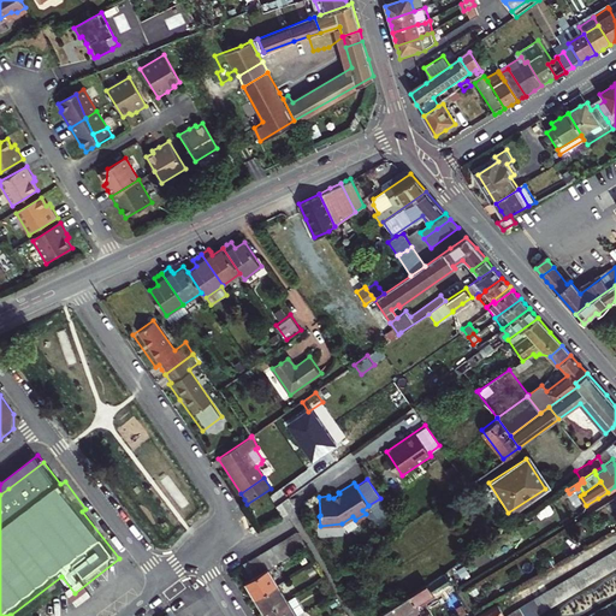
[(296,528),(289,533),(297,546),(304,543),(296,528)]
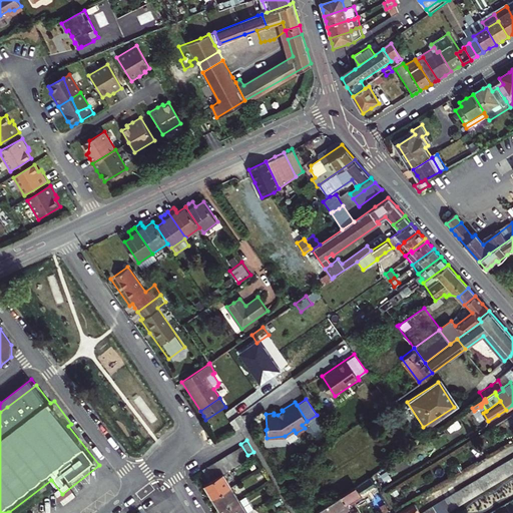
[(247,455),(240,444),(234,448),(241,459),(247,455)]
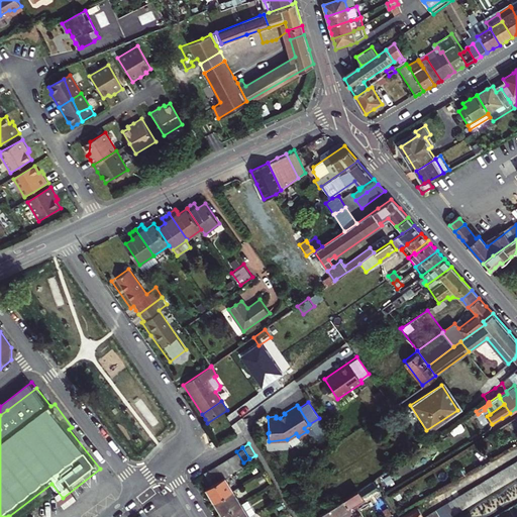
[(243,462),(236,451),(231,454),(238,466),(243,462)]
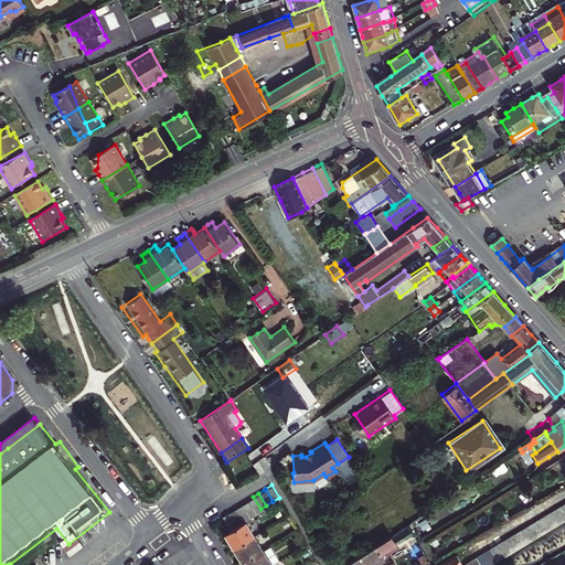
[(253,497),(247,500),(255,513),(260,509),(253,497)]
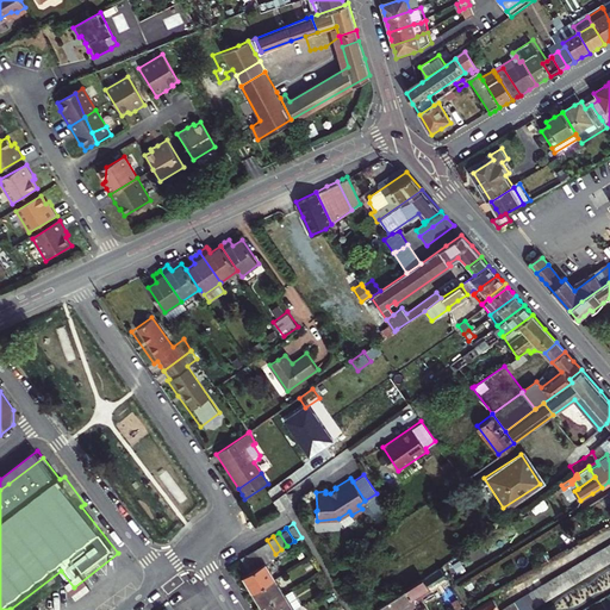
[(275,554),(267,540),(260,545),(268,558),(275,554)]
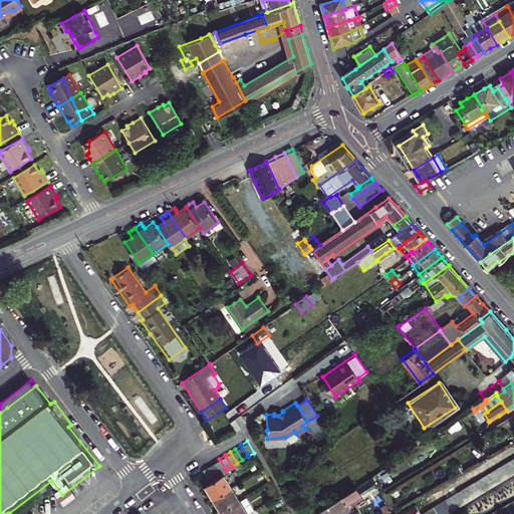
[(226,470),(219,459),(213,462),(221,474),(226,470)]
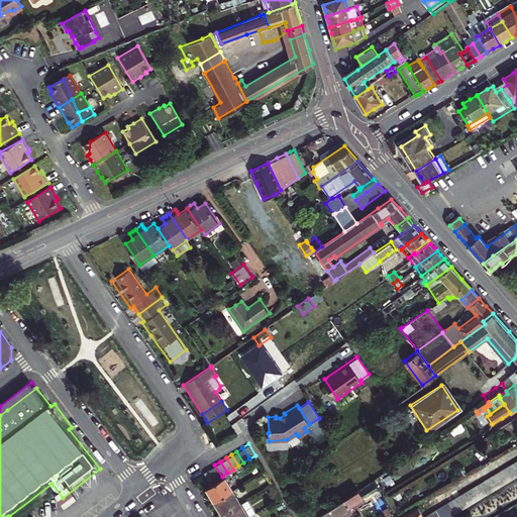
[(214,464),(209,468),(217,480),(222,477),(214,464)]
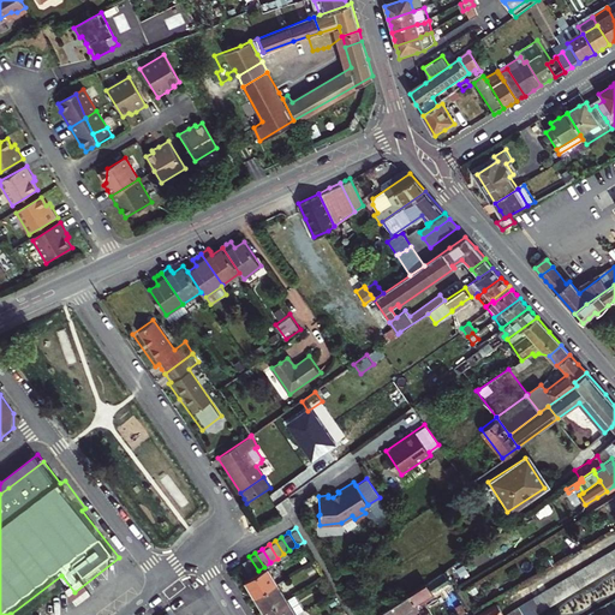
[(614,566),(607,553),(599,557),(608,571),(614,567),(614,566)]
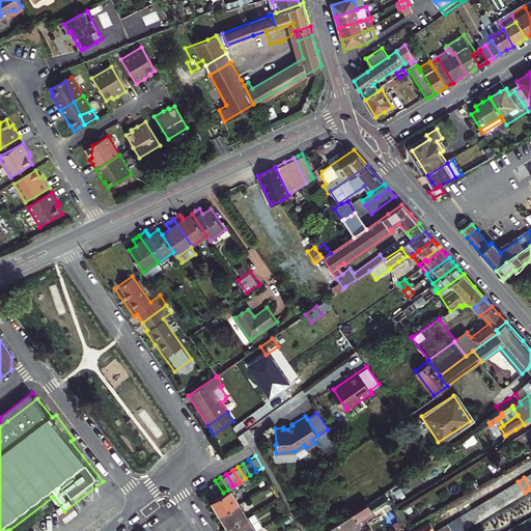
[(223,493),(215,480),(208,484),(216,497),(223,493)]
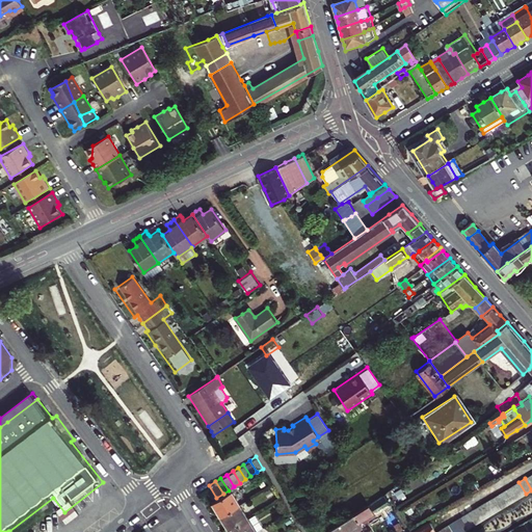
[(512,485),(520,498),(526,494),(519,482),(512,485)]
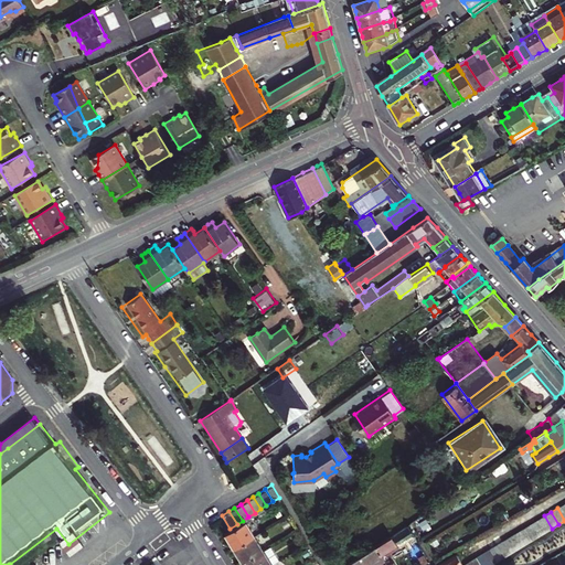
[(306,519),(309,522),(316,518),(312,513),(306,519)]
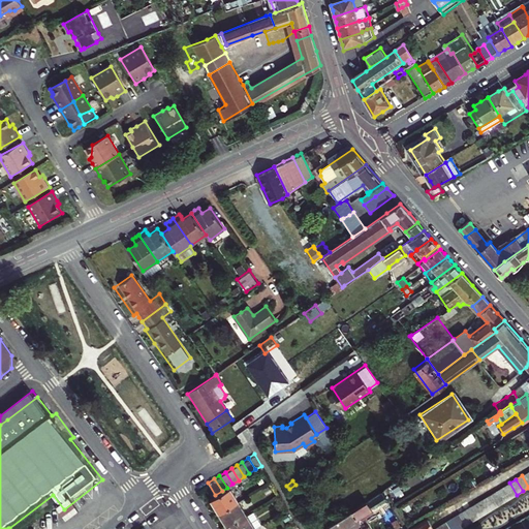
[(509,483),(503,487),(510,499),(517,495),(509,483)]
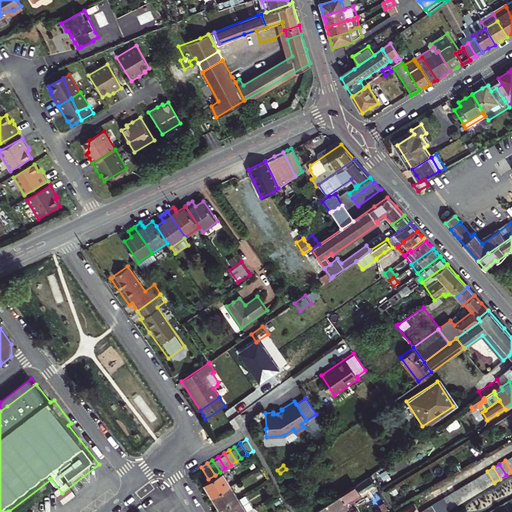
[(487,471),(481,474),(487,487),(494,483),(487,471)]
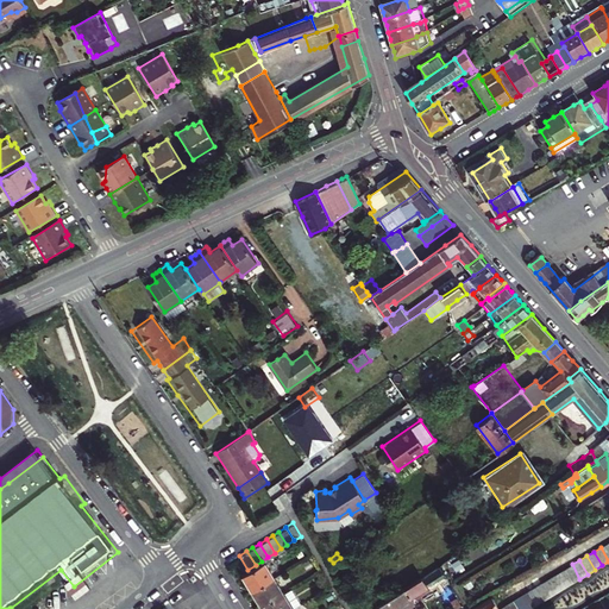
[(244,582),(249,589),(271,576),(262,562),(256,565),(248,570),(239,575),(244,582)]
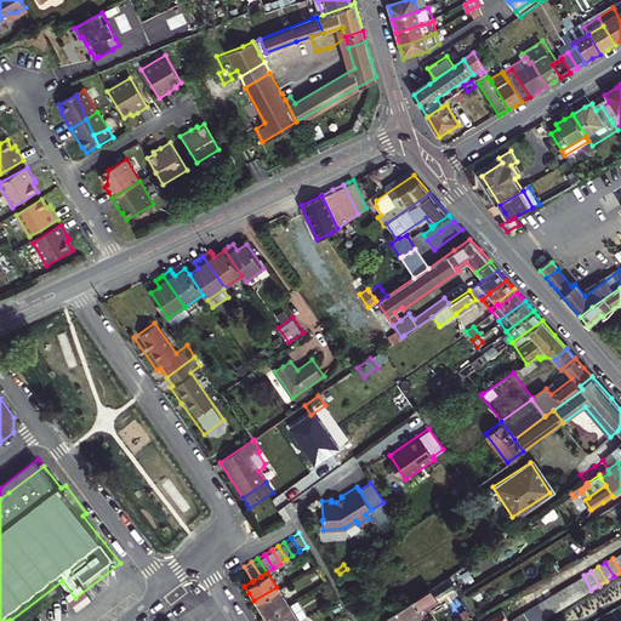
[(429,586),(439,602),(449,594),(456,590),(446,575),(429,586)]
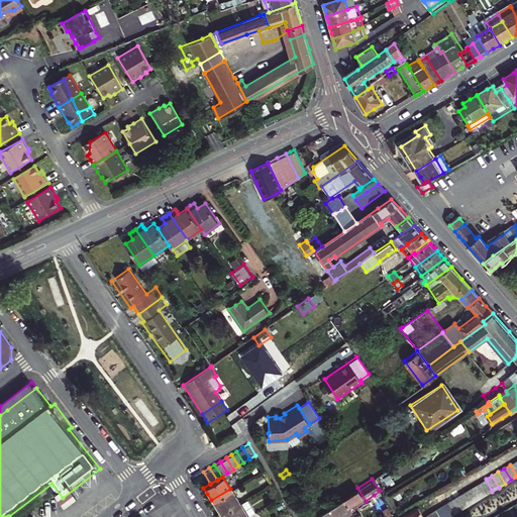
[(486,479),(480,483),(486,495),(492,492),(486,479)]
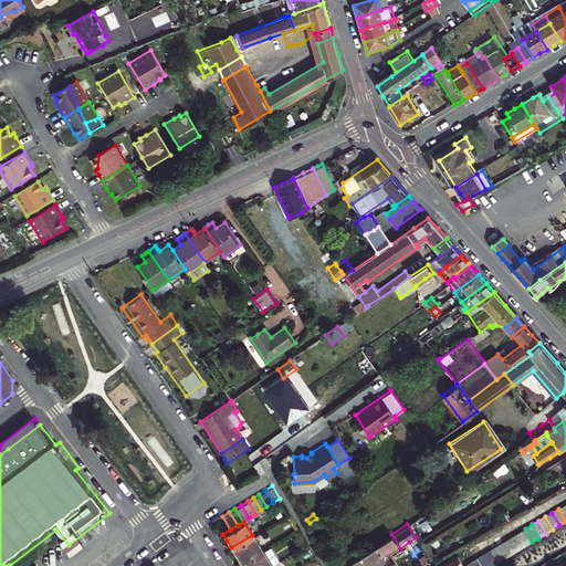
[(525,528),(517,533),(526,546),(532,542),(525,528)]
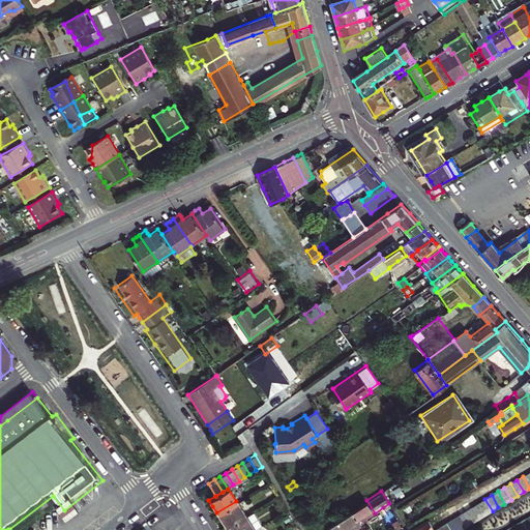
[(493,511),(484,499),(479,502),(487,514),(493,511)]
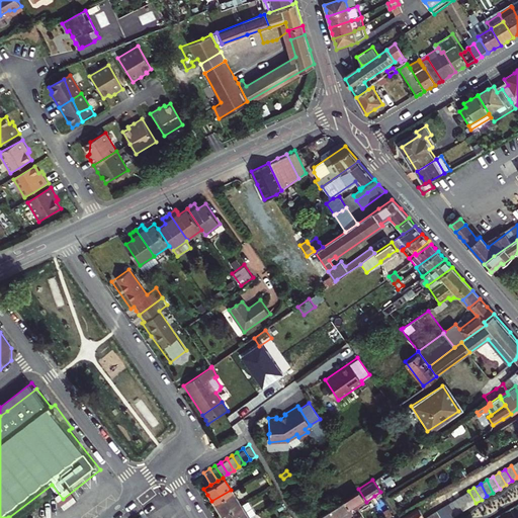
[(343,499),(349,510),(351,512),(360,506),(366,502),(358,489),(343,499)]
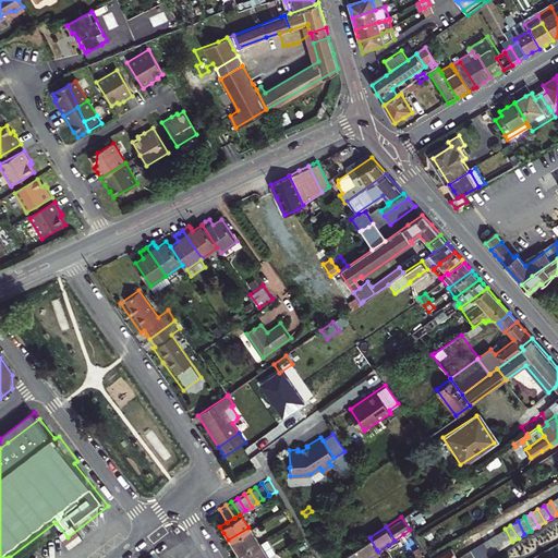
[(232,547),(237,555),(257,542),(249,528),(228,540),(232,547)]
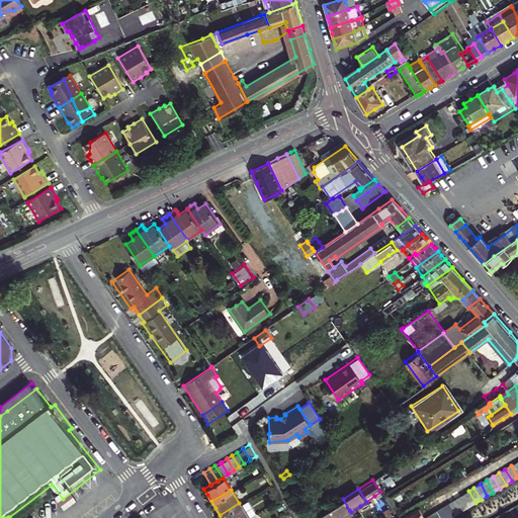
[(468,491),(462,495),(469,507),(476,503),(468,491)]
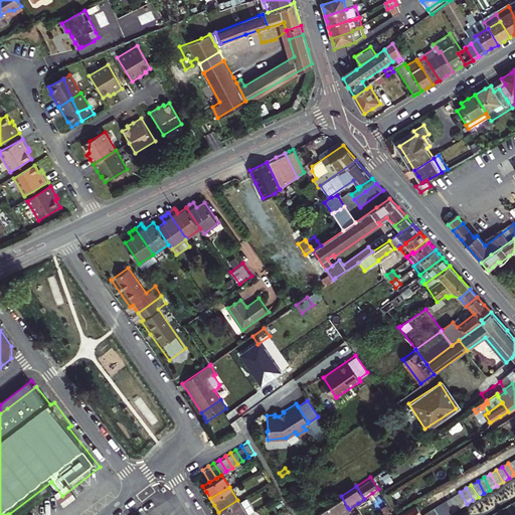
[(460,492),(453,495),(460,508),(467,504),(460,492)]
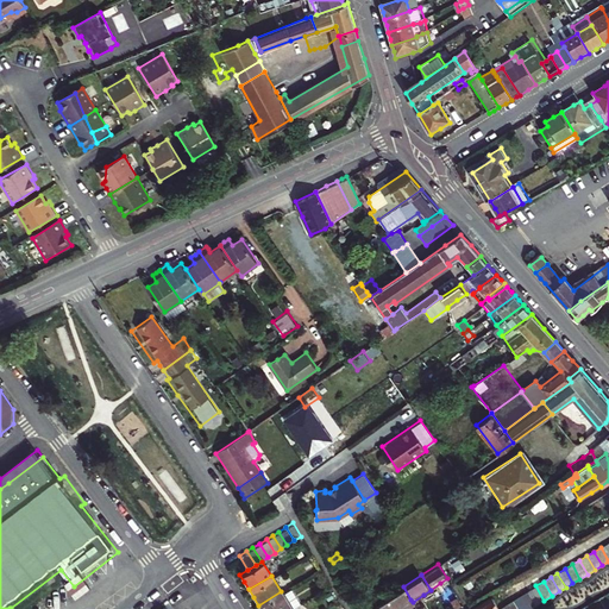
[(535,585),(528,590),(537,604),(544,601),(535,585)]
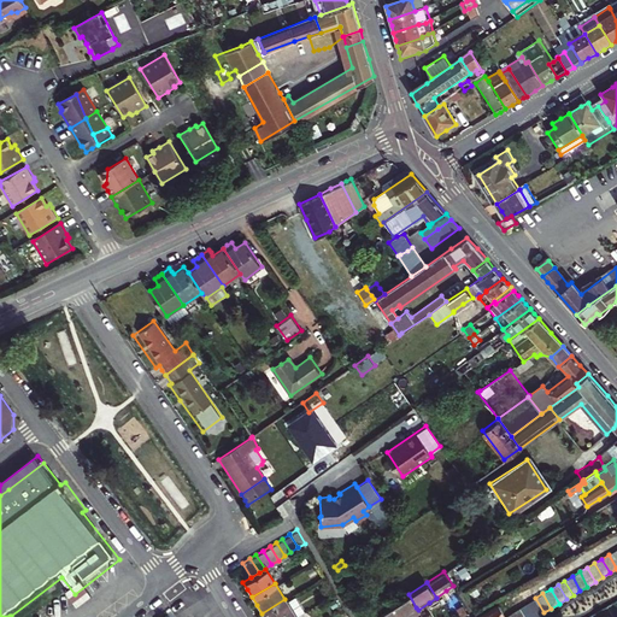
[(388,609),(392,616),(409,616),(406,613),(410,611),(416,607),(409,594),(388,609)]
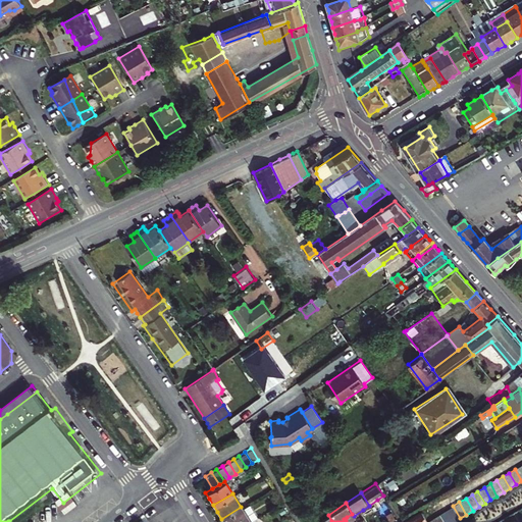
[(241,507),(221,519),(223,521),(244,521),(249,520),(254,516),(247,504),(241,507)]
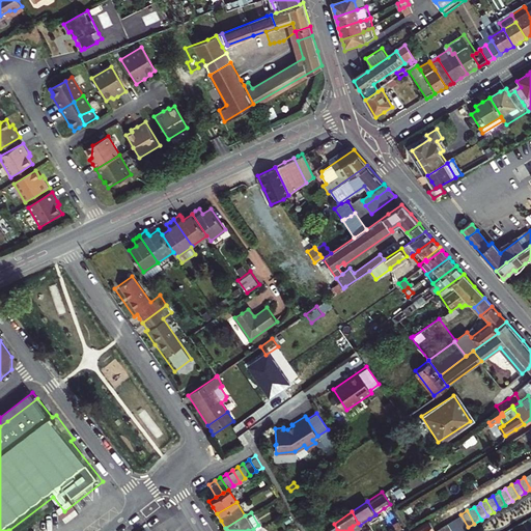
[(460,514),(454,518),(462,530),(468,527),(460,514)]
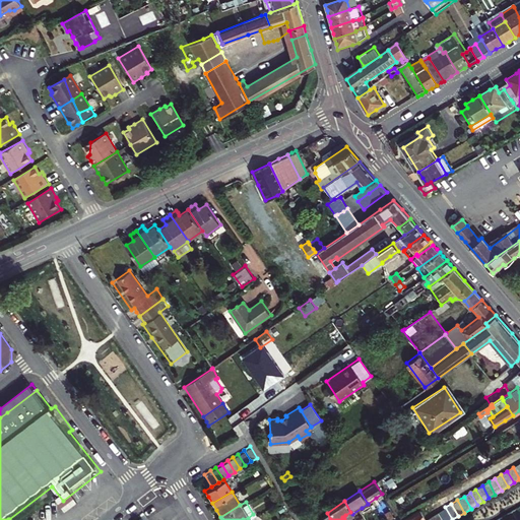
[(451,519),(452,519),(445,507),(439,511),(443,519),(451,519)]
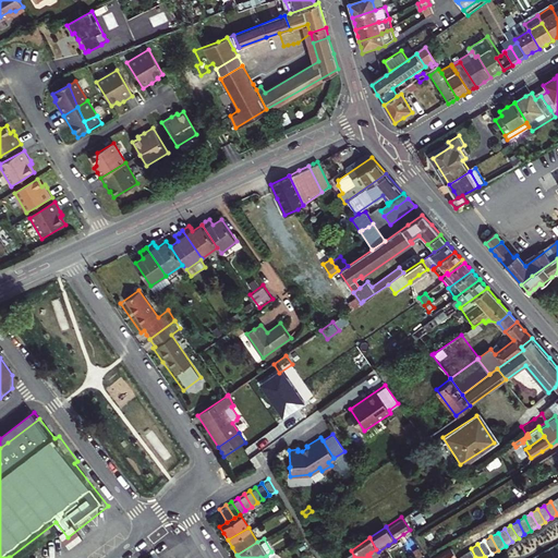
[(458,557),(458,556),(451,546),(434,556),(434,557),(458,557)]
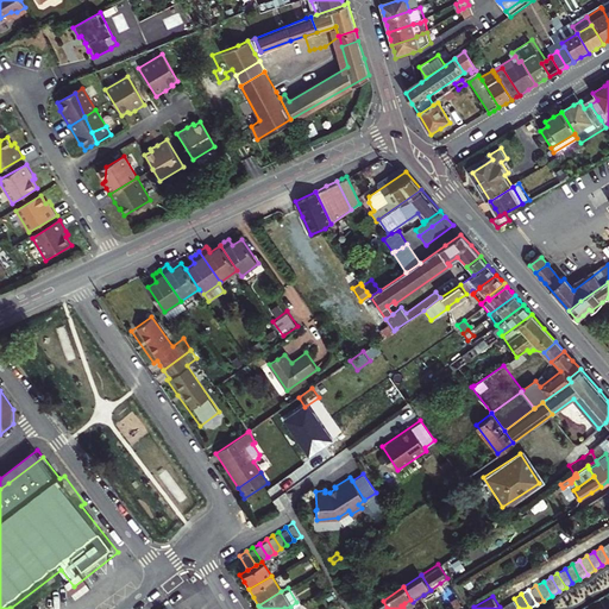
[(519,608),(514,598),(506,603),(509,608),(519,608)]
